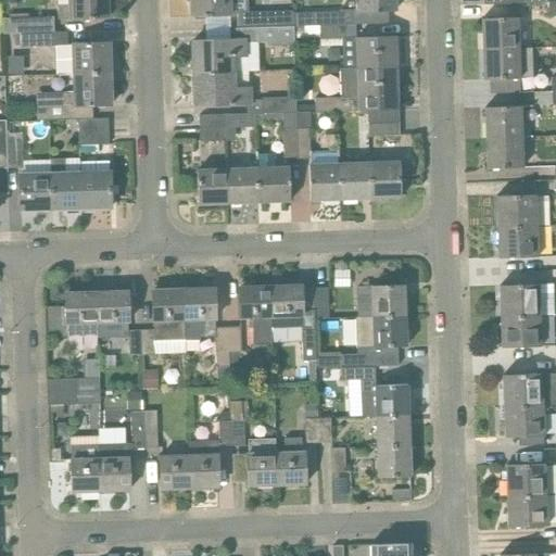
[(68,21),(68,22),(96,21),(95,20),(108,19),(106,0),(57,0),(58,7),(58,21),(68,21)]
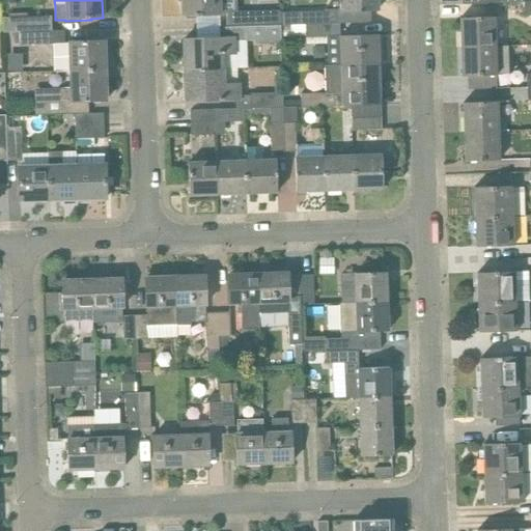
[(194,18),(222,17),(220,0),(182,0),(183,18),(194,17),(194,18)]
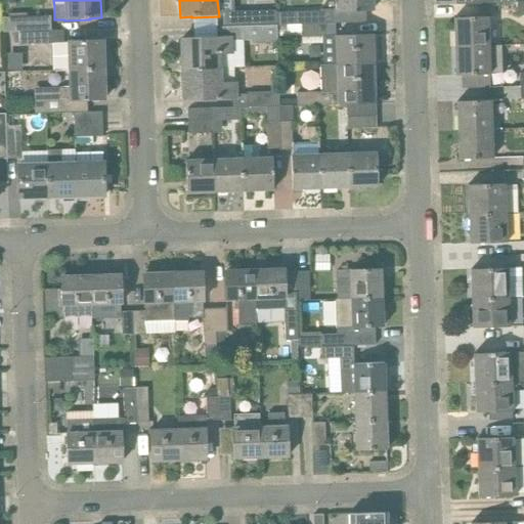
[(336,0),(337,13),(373,11),(372,0),(336,0)]
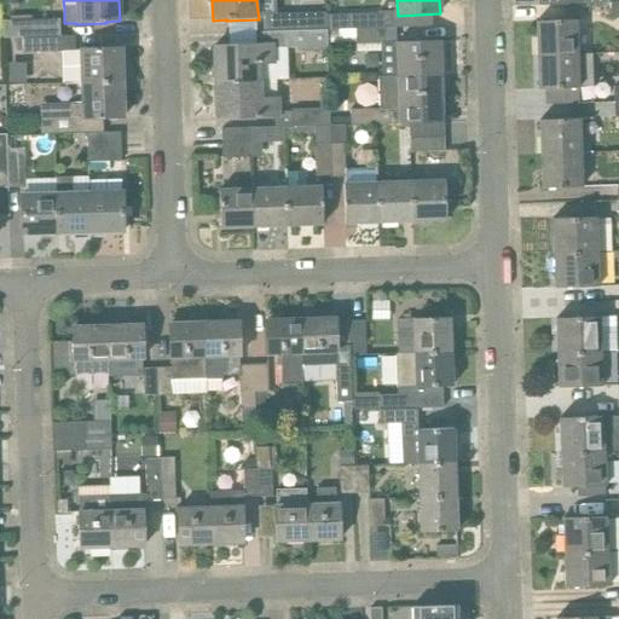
[(262,16),(264,33),(327,32),(327,13),(262,16)]
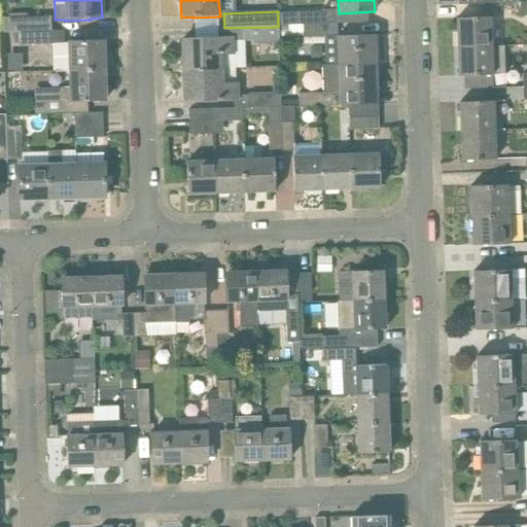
[(297,26),(303,25),(328,25),(334,24),(332,12),(296,13),(297,26)]
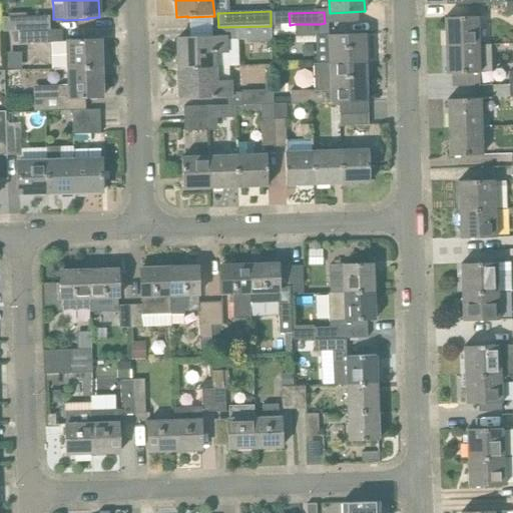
[(23,32),(34,31),(50,31),(49,16),(22,17),(23,32)]
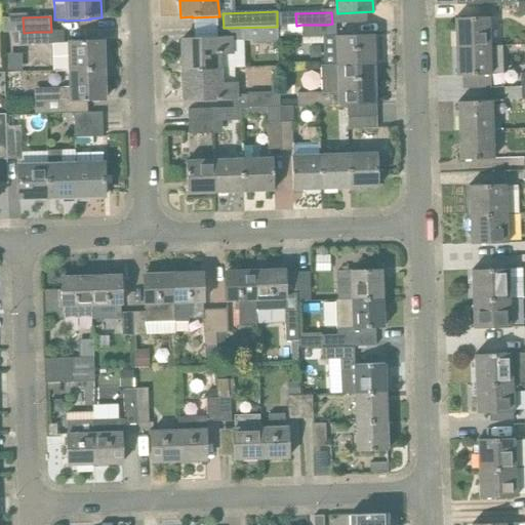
[(455,47),(490,46),(489,17),(454,18),(455,47)]
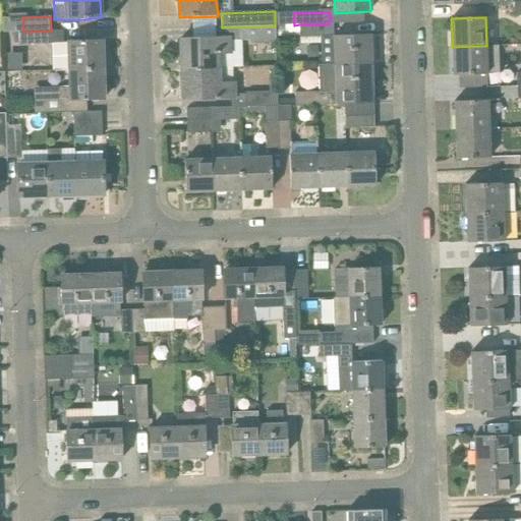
[(299,38),(326,38),(325,24),(299,24),(299,38)]
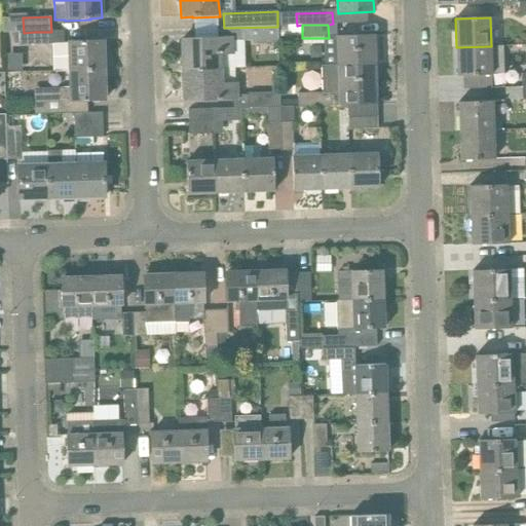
[(183,71),(222,70),(222,55),(234,54),(234,41),(253,40),(253,45),(278,44),(277,27),(224,28),(224,39),(182,40),(183,71)]
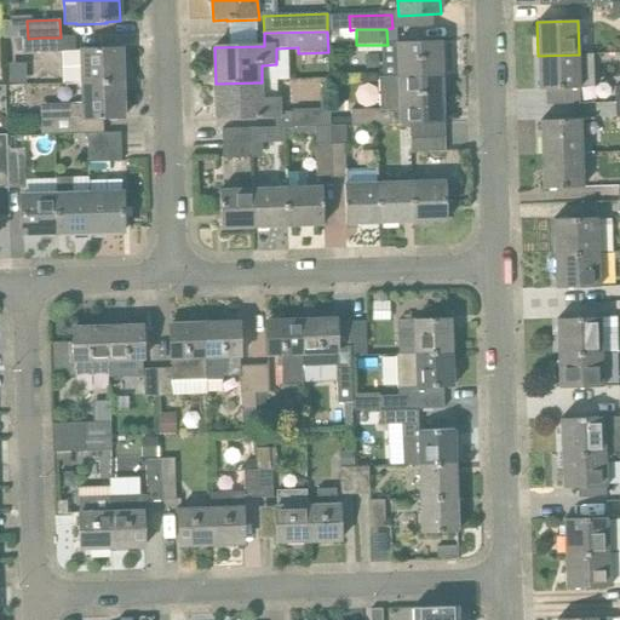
[(41,53),(75,52),(74,36),(61,38),(41,38),(41,53)]
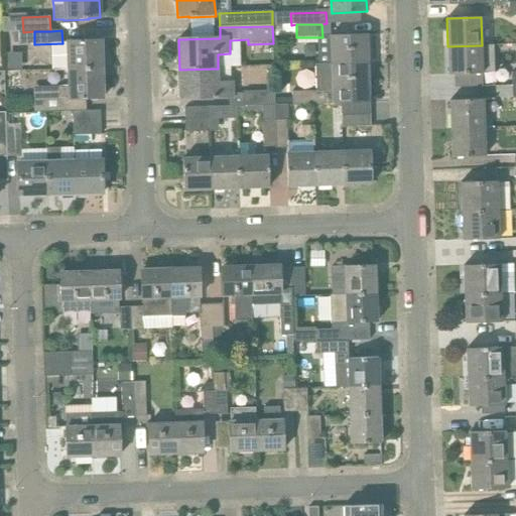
[(331,65),(368,63),(367,34),(330,35),(331,65)]
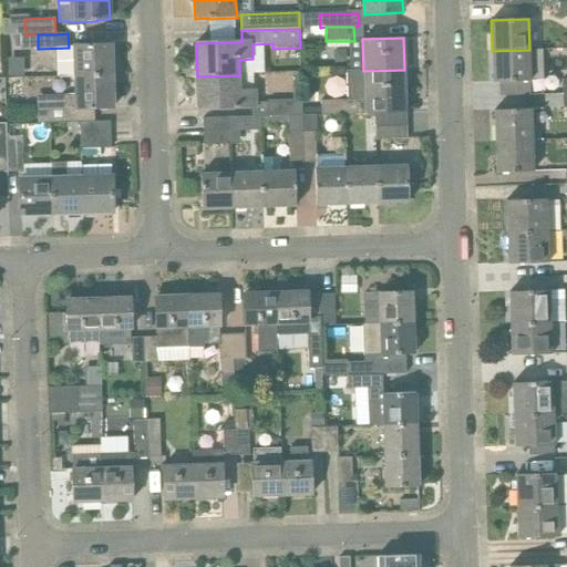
[(73,78),(112,76),(112,45),(72,47),(73,78)]
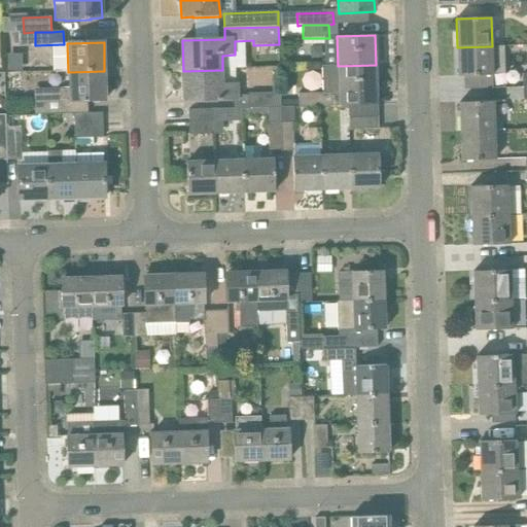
[(459,77),(493,75),(492,46),(457,47),(459,77)]
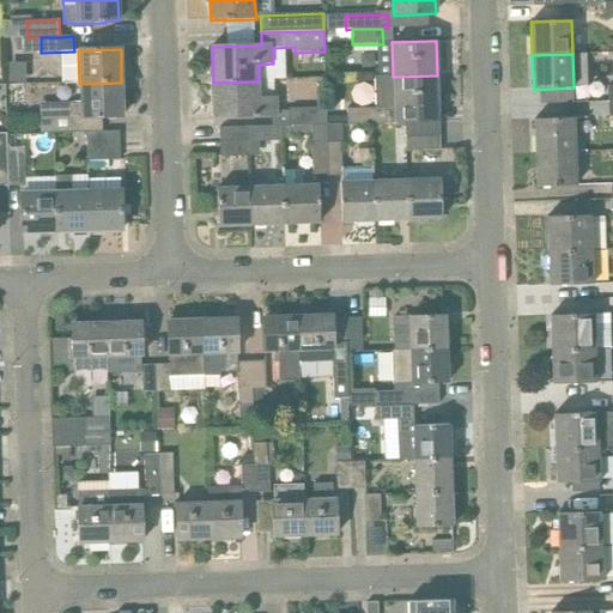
[(398,123),(405,123),(439,122),(437,76),(393,77),(394,123),(398,123)]
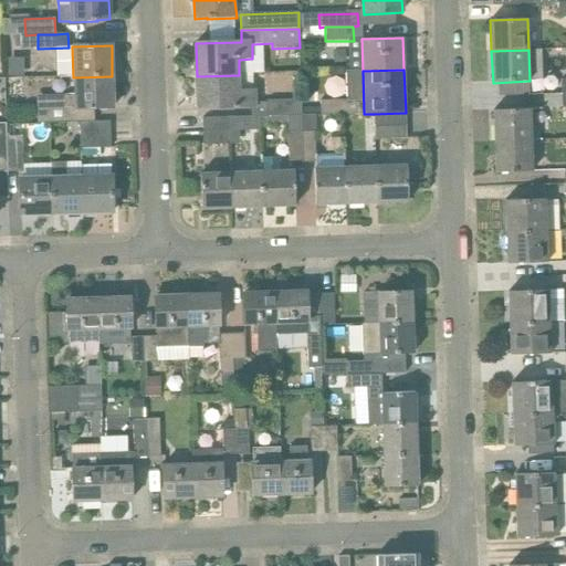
[(198,109),(240,107),(253,107),(255,107),(255,103),(255,93),(240,94),(239,75),(197,76),(198,109)]
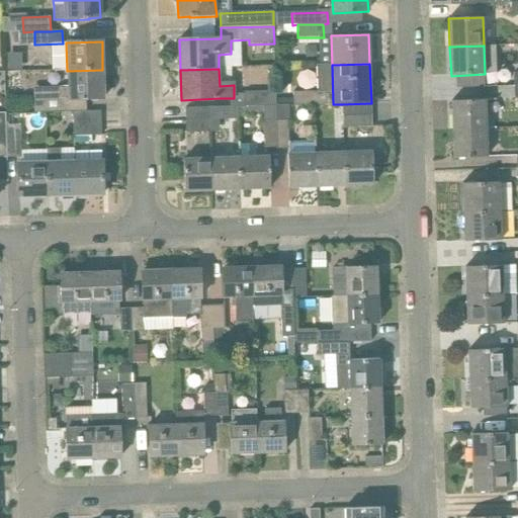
[(46,113),(73,112),(86,112),(86,99),(103,98),(102,70),(67,71),(67,86),(45,87),(46,113)]
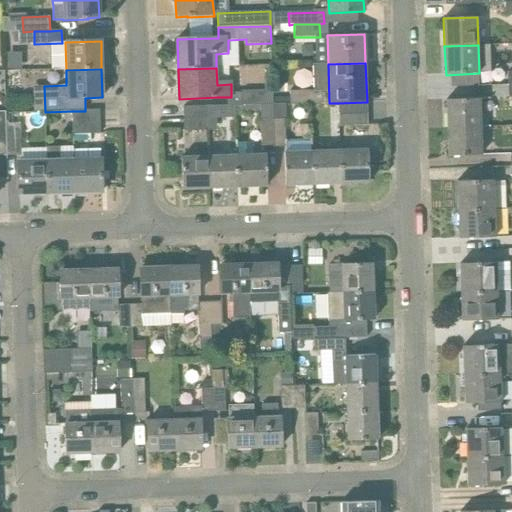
[(242,105),(259,105),(272,105),(272,90),(241,91),(241,93),(231,93),(231,97),(229,97),(229,106),(235,106),(242,105)]
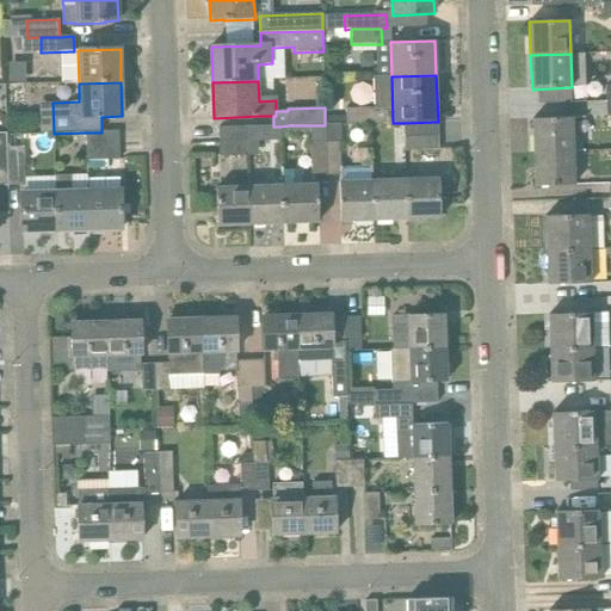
[(384,107),(345,110),(346,124),(384,123),(384,107)]
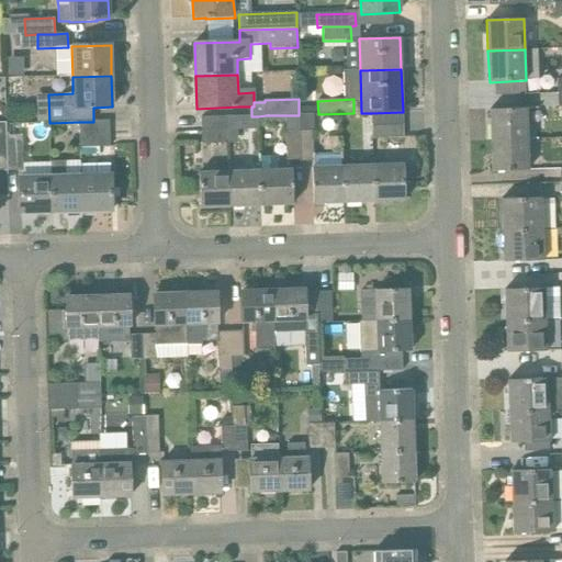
[(491,141),(528,139),(527,109),(490,110),(491,141)]
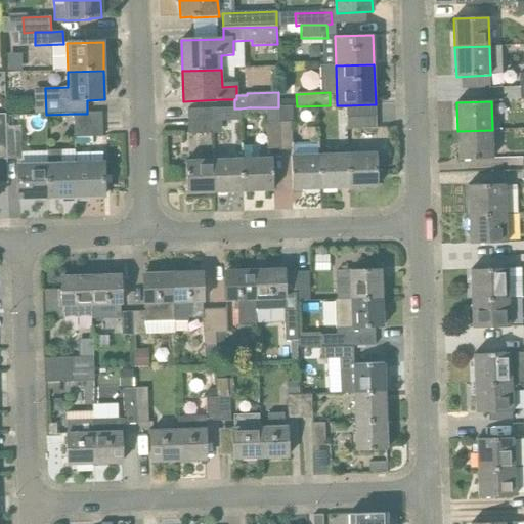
[(346,105),(347,118),(376,118),(376,104),(346,105)]
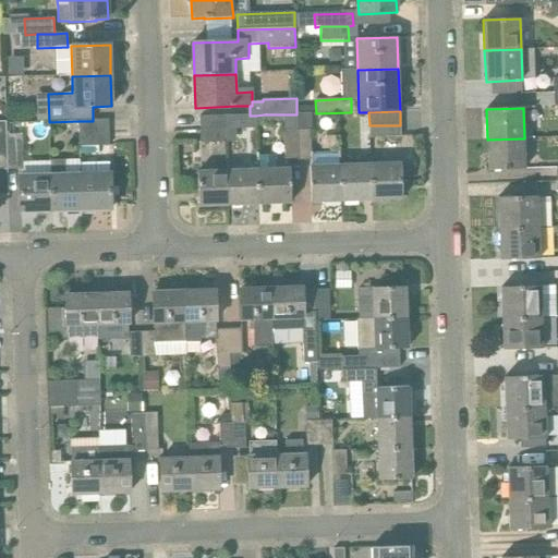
[(311,113),(296,114),(296,131),(311,130),(311,113)]
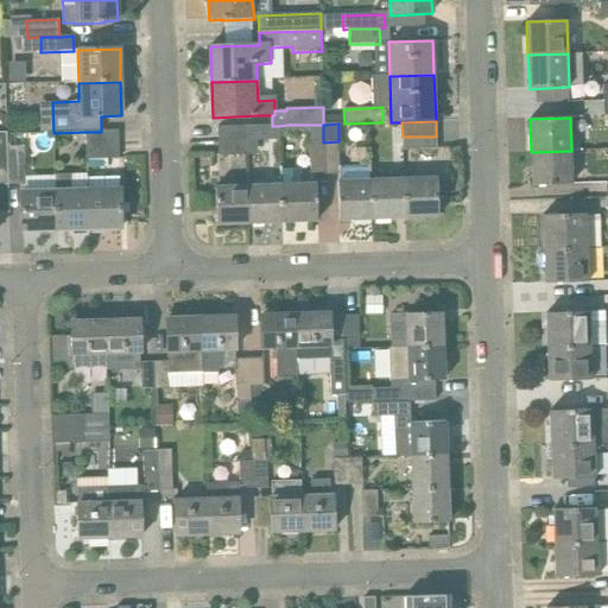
[(272,126),(246,127),(246,140),(279,140),(279,126),(272,126)]
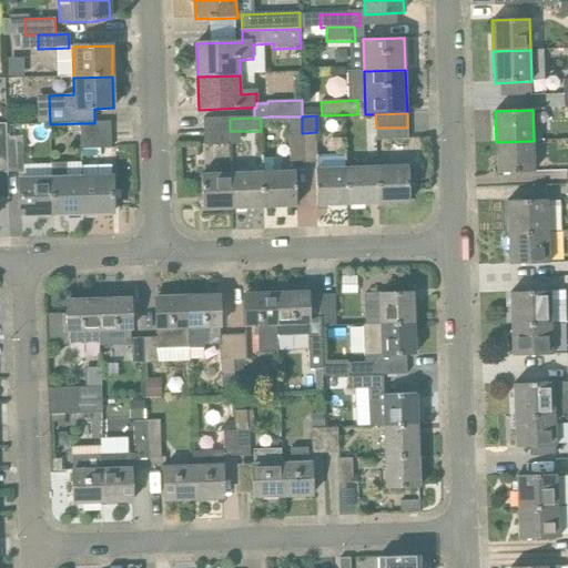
[(203,132),(230,131),(230,119),(203,119),(203,132)]
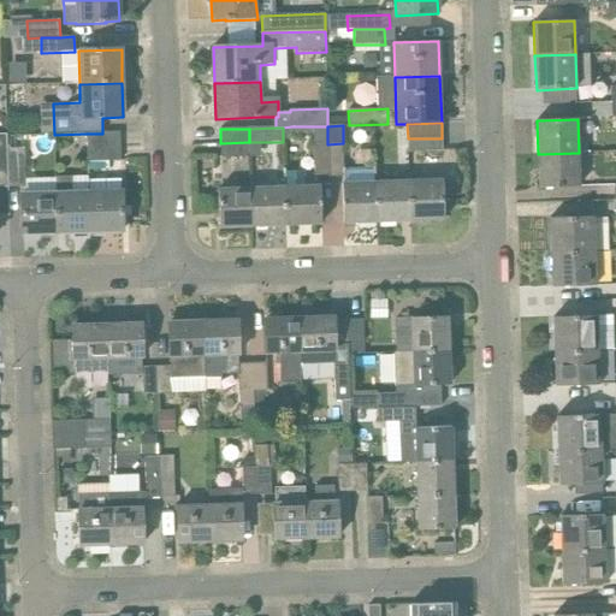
[(87,148),(120,147),(119,132),(102,134),(87,134),(87,148)]
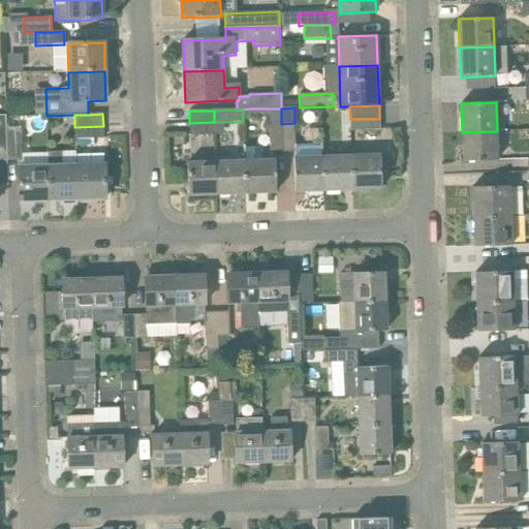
[(350,119),(350,131),(380,130),(379,119),(350,119)]
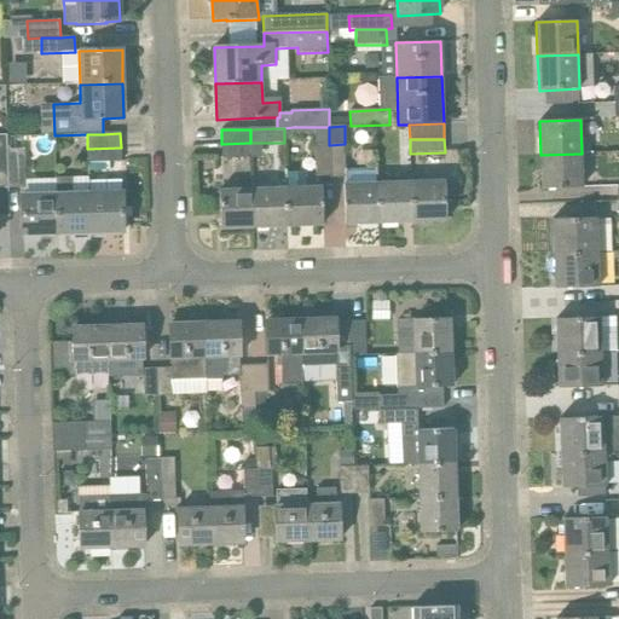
[(223,158),(252,158),(250,143),(221,144),(223,158)]
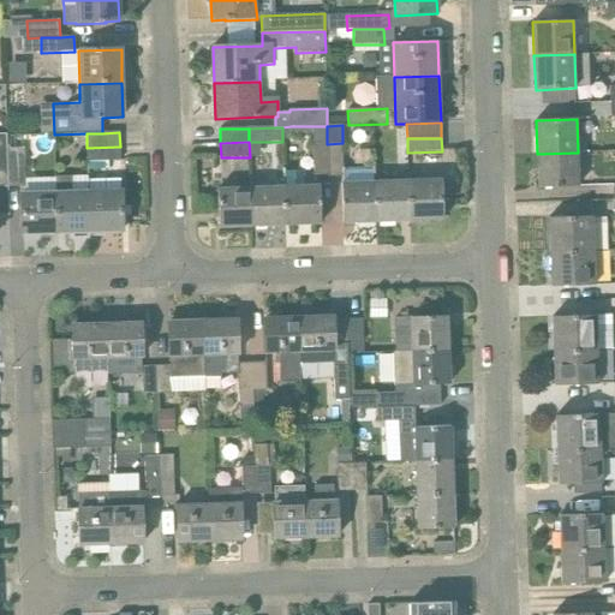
[(342,177),(342,143),(327,144),(328,178),(342,177)]
